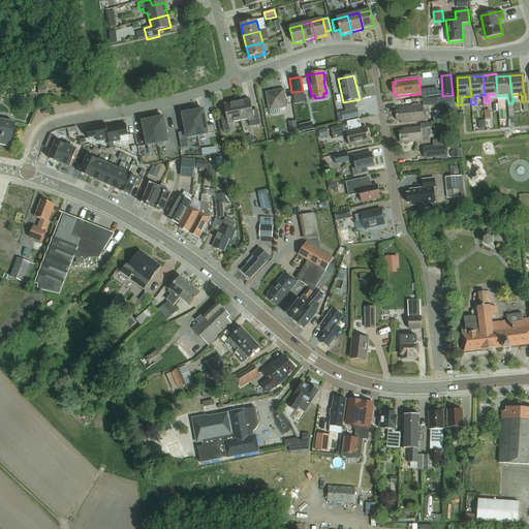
[(45,87),(37,88),(38,95),(47,94),(45,87)]
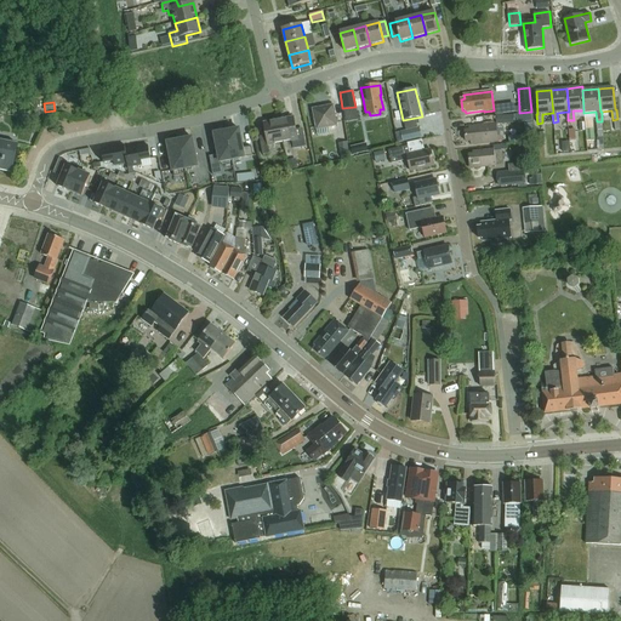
[(513,103),(501,106),(502,114),(506,114),(513,113),(514,113),(513,107),(513,103)]
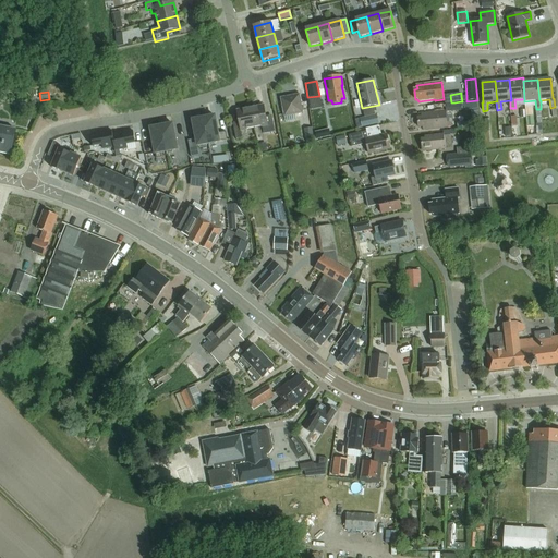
[(284,117),(303,113),(299,95),(281,98),(284,117)]
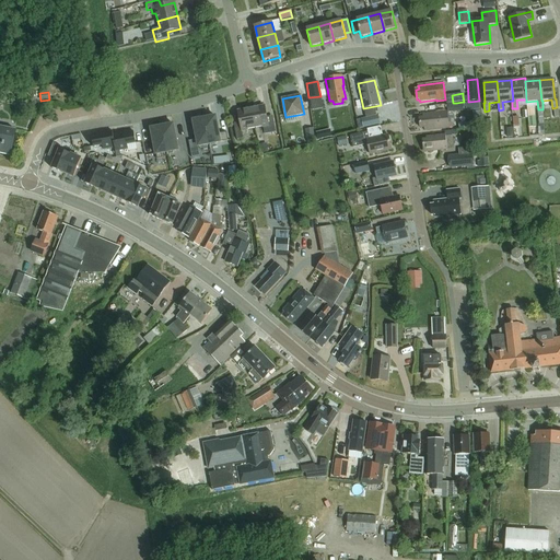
[(448,105),(448,113),(465,112),(464,104),(448,105)]
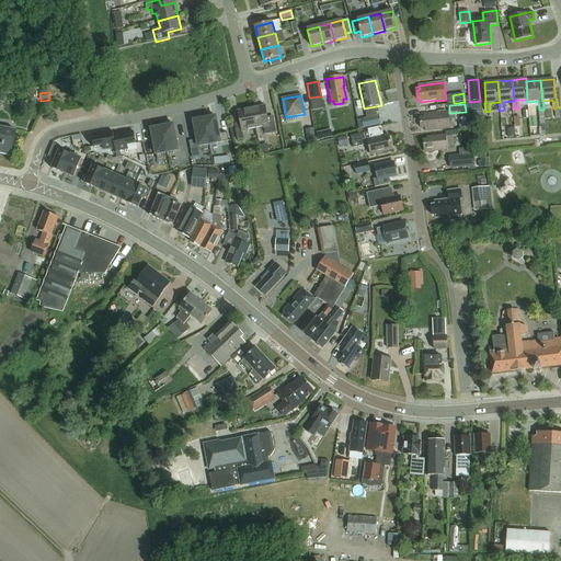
[(276,133),(274,116),(267,117),(265,106),(252,109),(255,129),(264,127),(265,135),(276,133)]
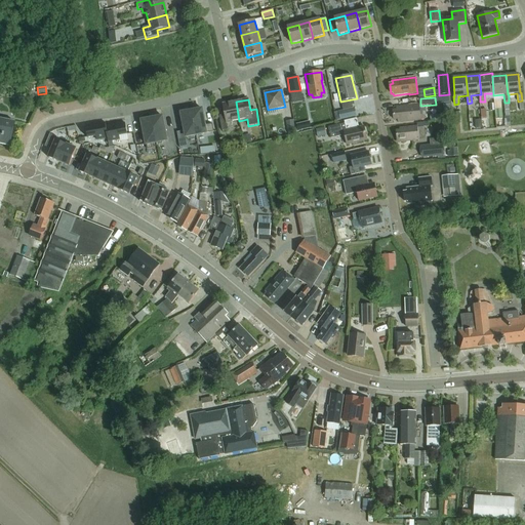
[(227,123),(239,121),(236,102),(223,105),(225,115),(219,116),(221,131),(229,130),(227,123)]
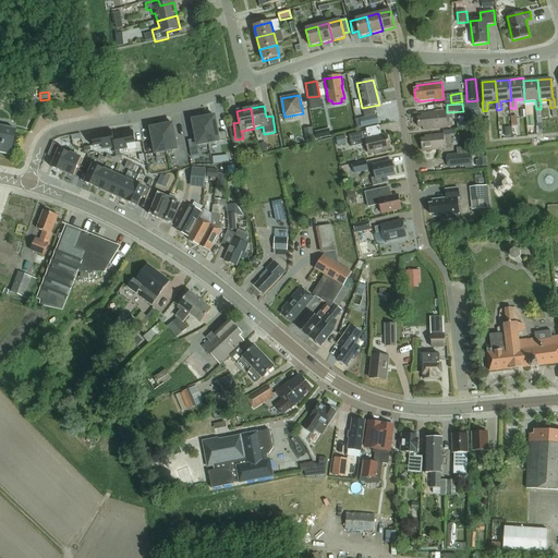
[(422,117),(417,118),(419,128),(423,128),(424,131),(447,128),(447,123),(452,122),(451,113),(446,114),(446,111),(422,113),(422,117)]
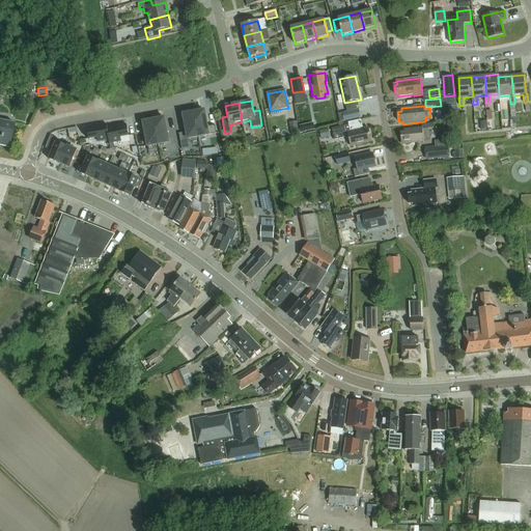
[(204,111),(194,112),(198,137),(210,135),(216,134),(215,126),(207,128),(204,111)]
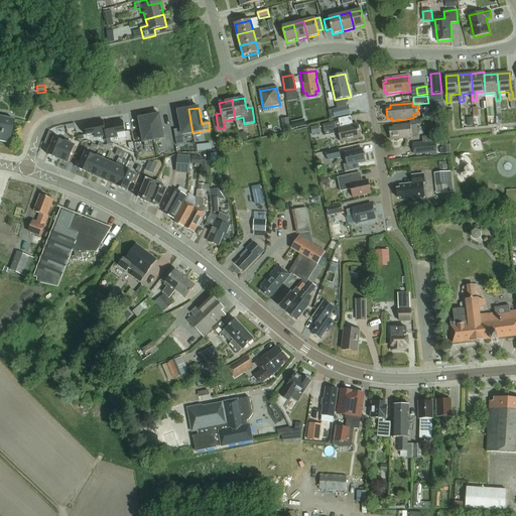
[(181,129),(174,130),(177,146),(184,145),(182,135),(192,133),(188,109),(178,111),(181,129)]
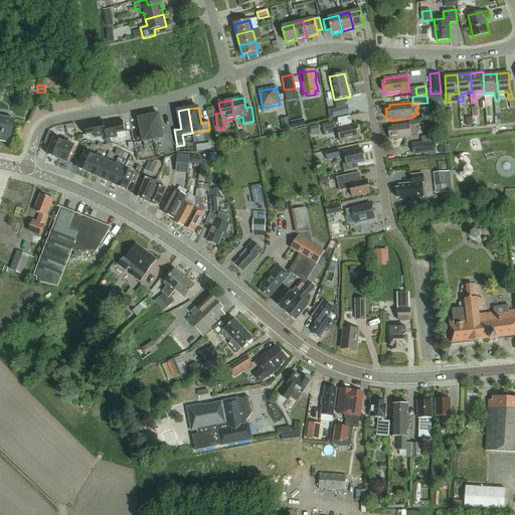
[(159,115),(149,117),(154,140),(164,138),(159,115)]
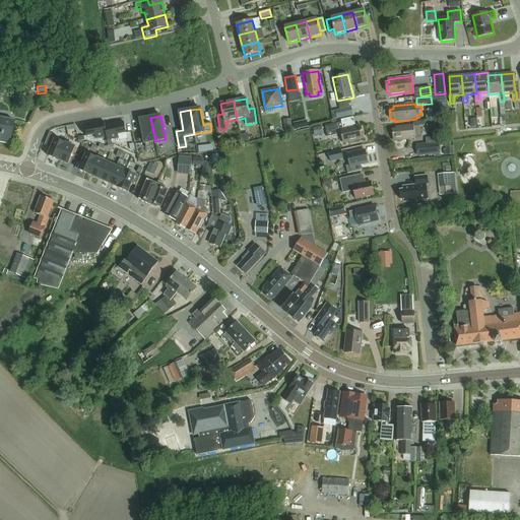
[(0,143),(9,145),(14,121),(0,118),(0,143)]
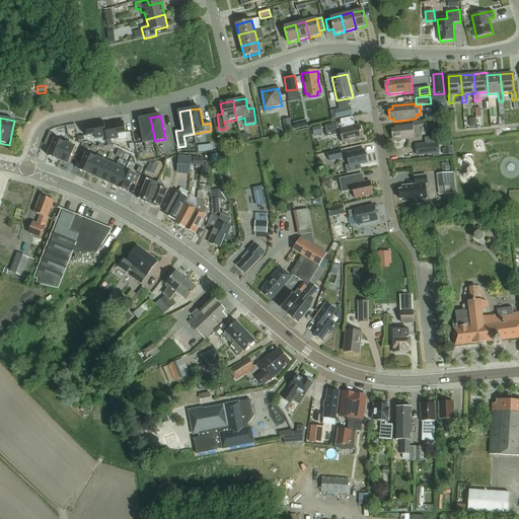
[(150,118),(140,120),(145,148),(150,147),(149,142),(155,141),(150,118)]
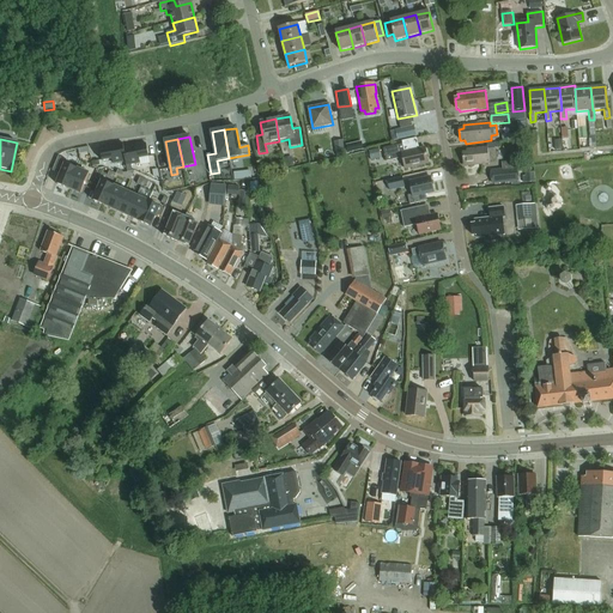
[(345,155),(343,140),(334,143),(337,156),(345,155)]
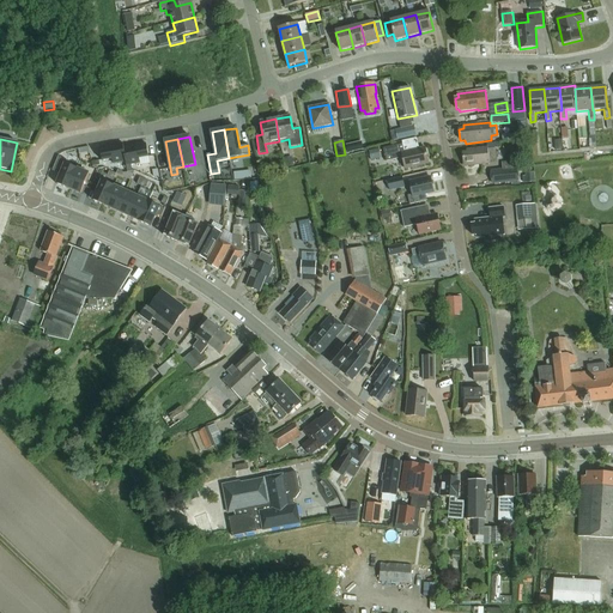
[(347,153),(362,150),(360,143),(345,146),(347,153)]
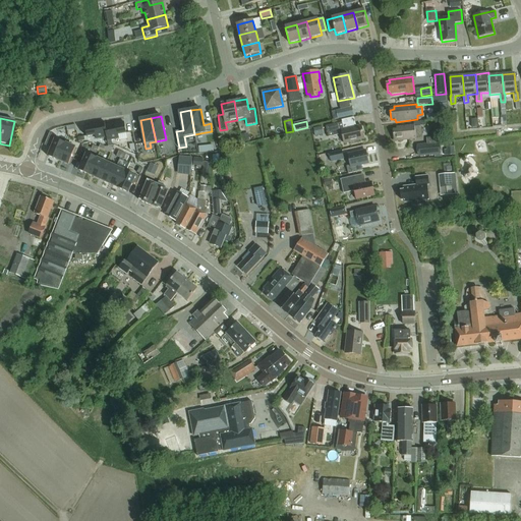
[(105,122),(85,126),(87,137),(96,135),(96,139),(107,137),(108,137),(106,126),(105,122)]
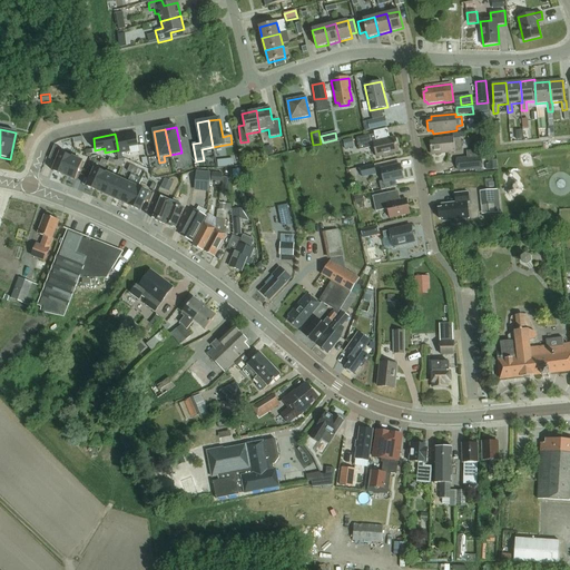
[(136,134),(116,138),(118,150),(117,150),(118,154),(123,153),(130,151),(129,148),(138,146),(136,134)]
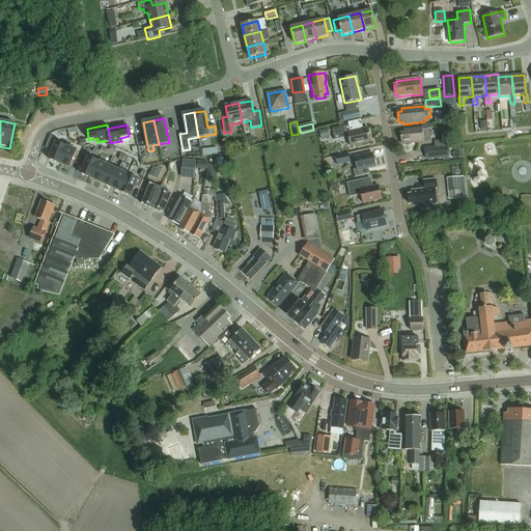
[(351,132),(348,124),(336,128),(332,129),(335,140),(338,139),(348,137),(351,146),(371,142),(368,128),(363,129),(351,132)]
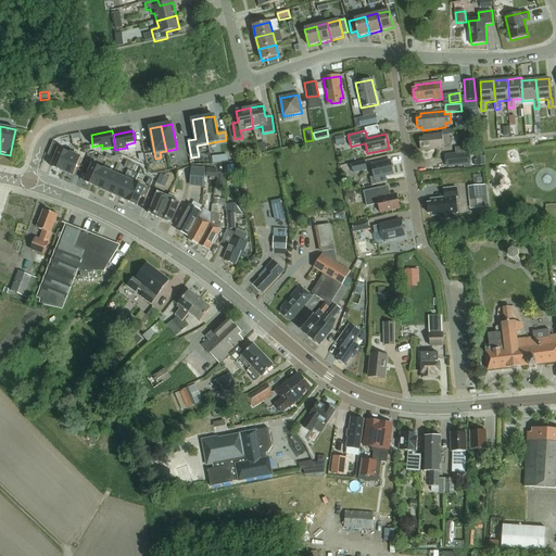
[(444,149),(444,147),(451,146),(450,135),(443,136),(443,134),(442,134),(424,136),(424,138),(419,138),(420,151),(444,149)]
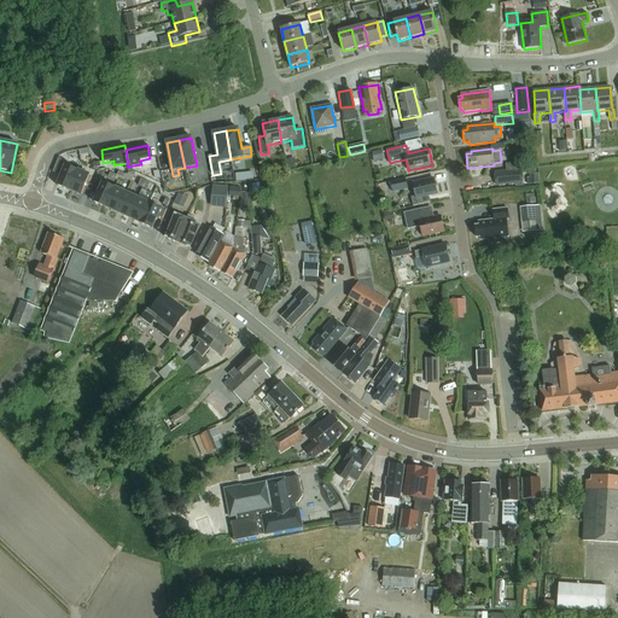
[(374,162),(384,159),(382,150),(372,152),(374,162)]
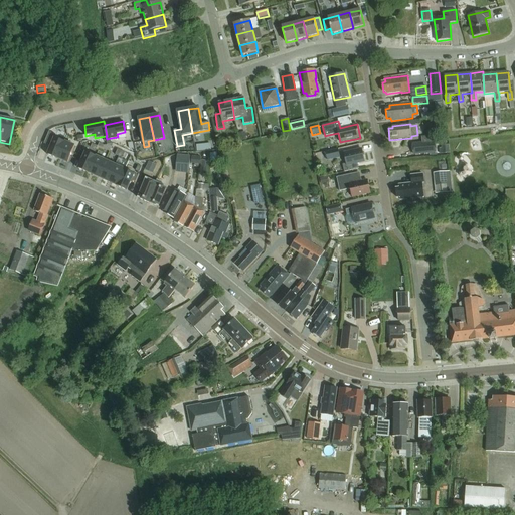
[(239,141),(246,140),(244,132),(238,133),(239,141)]
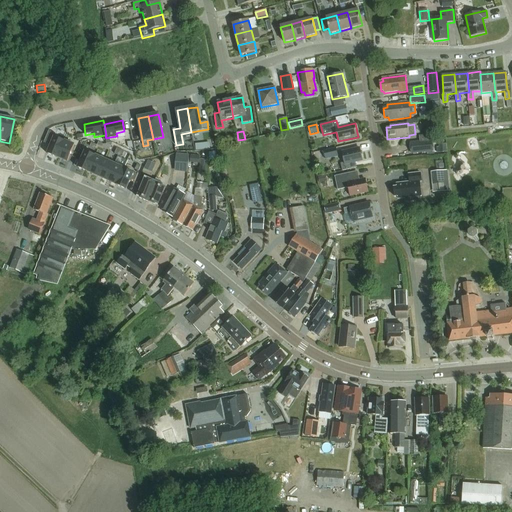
[(50,132),(46,143),(51,145),(55,137),(56,134),(50,132)]
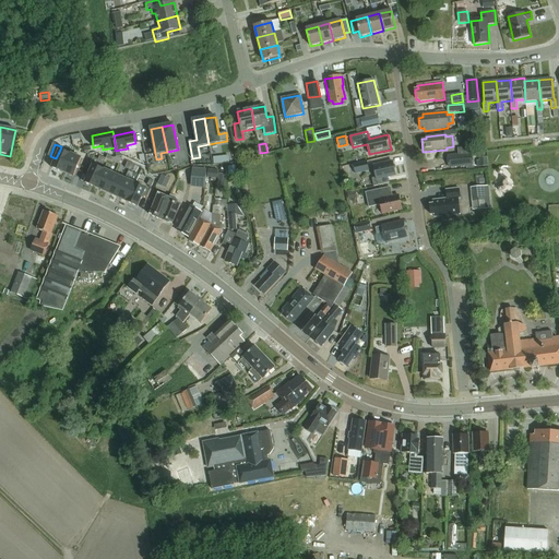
[(56,158),(52,168),(63,173),(71,154),(60,150),(56,158)]
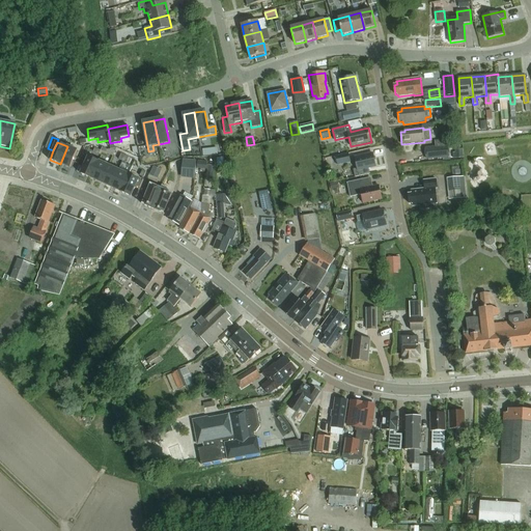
[(67,146),(60,164),(71,168),(78,150),(67,146)]
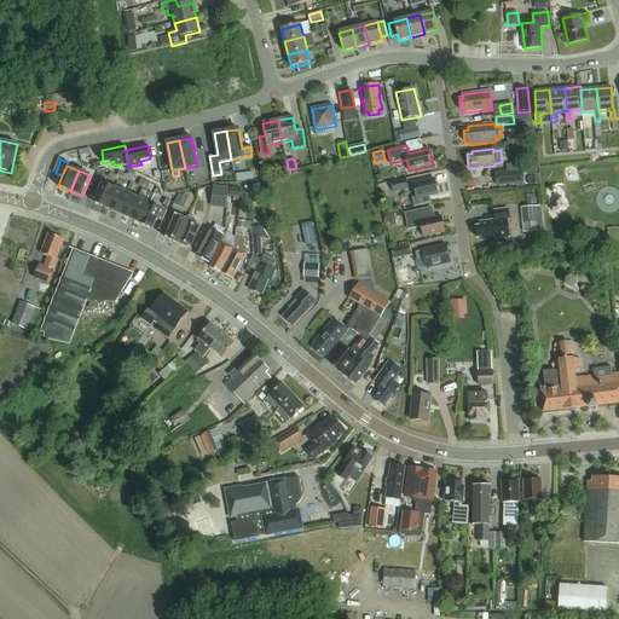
[(119,172),(117,175),(132,183),(136,173),(134,174),(129,174),(126,175),(119,172)]
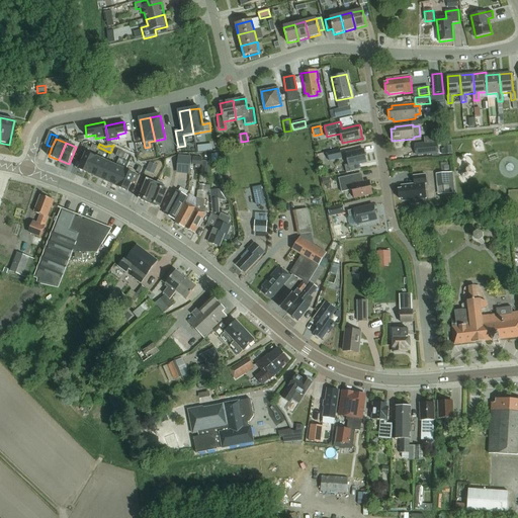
[(437,144),(415,146),(415,156),(438,154),(438,152),(437,144)]
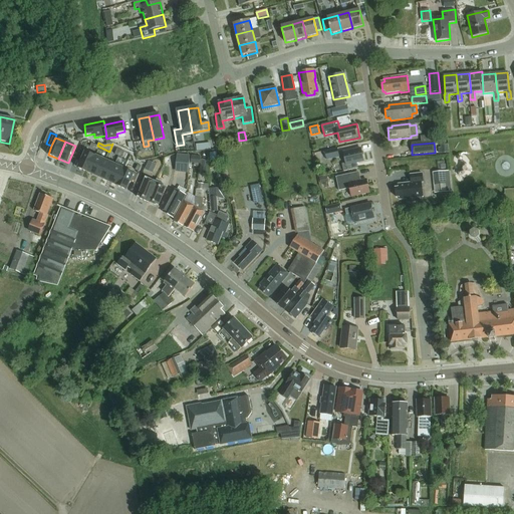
[(441,148),(438,148),(439,154),(449,154),(448,145),(441,145),(441,148)]
